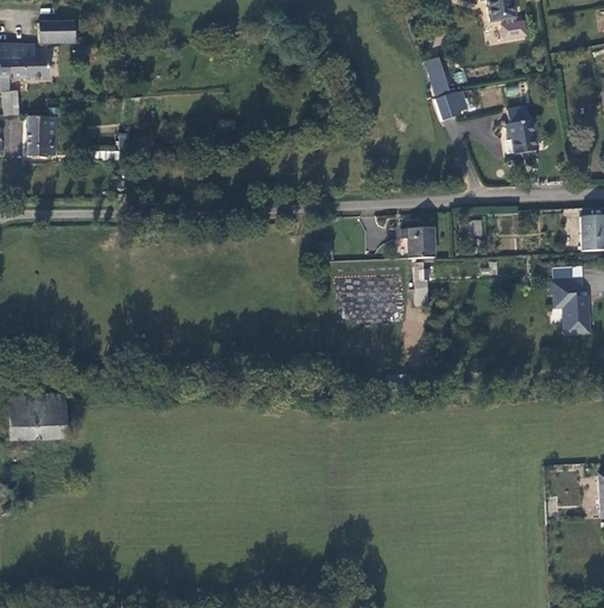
[(515,18),(512,0),(481,0),(483,0),(485,0),(490,21),(515,18)]
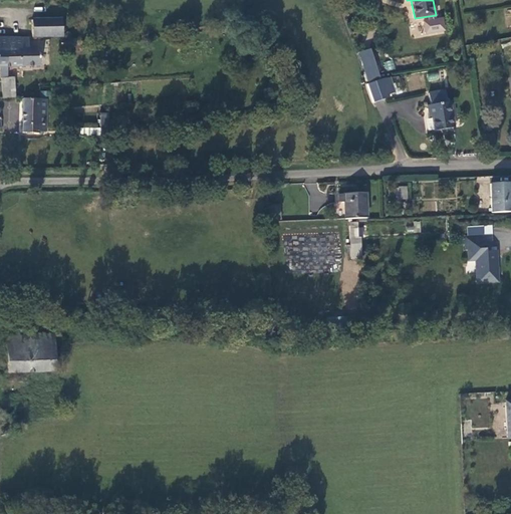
[(49,16),(49,8),(49,6),(31,7),(32,36),(62,34),(61,15),(49,16)]
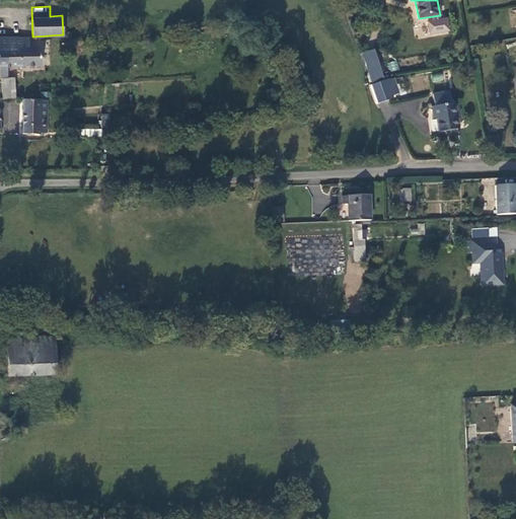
[(264,14),(234,24),(235,29),(265,20),(264,14)]
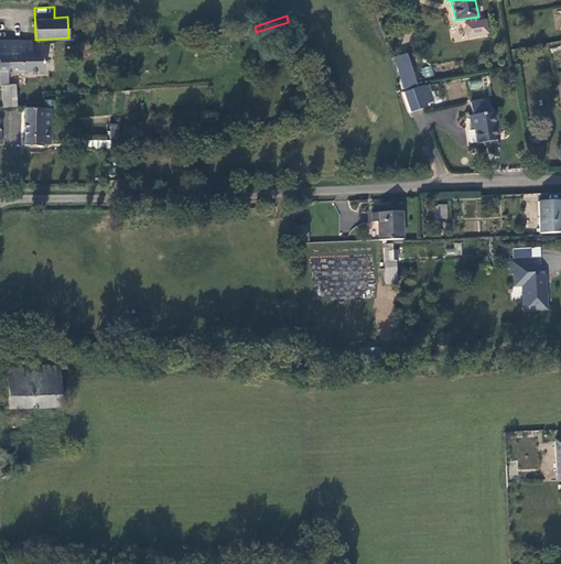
[(32,51),(31,40),(10,41),(0,41),(0,52),(3,52),(6,72),(10,72),(44,69),(43,50),(32,51)]
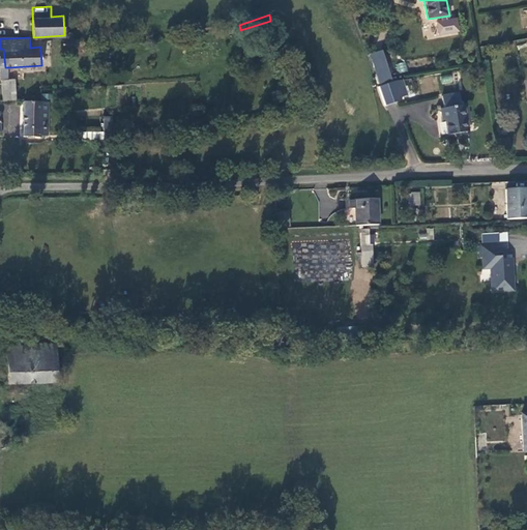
[(9,67),(5,67),(3,49),(0,49),(0,76),(0,79),(10,78),(9,67)]
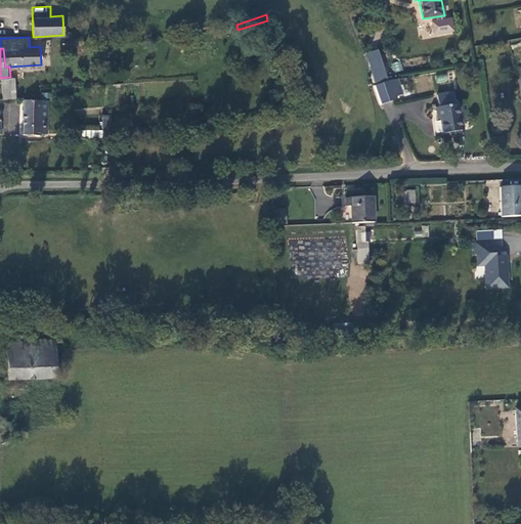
[(387,85),(384,76),(378,78),(381,87),(387,85)]
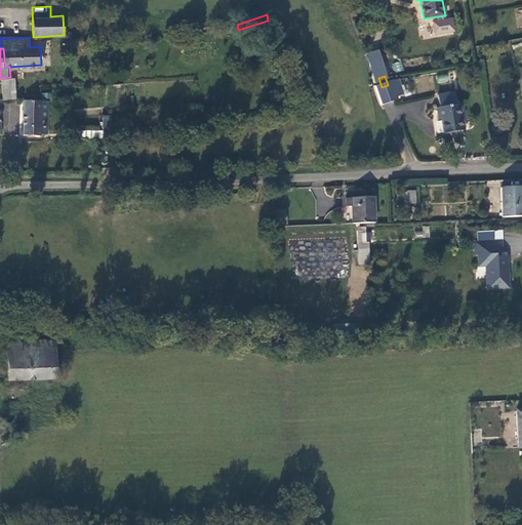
[(3,78),(5,99),(17,98),(17,96),(15,77),(3,78)]
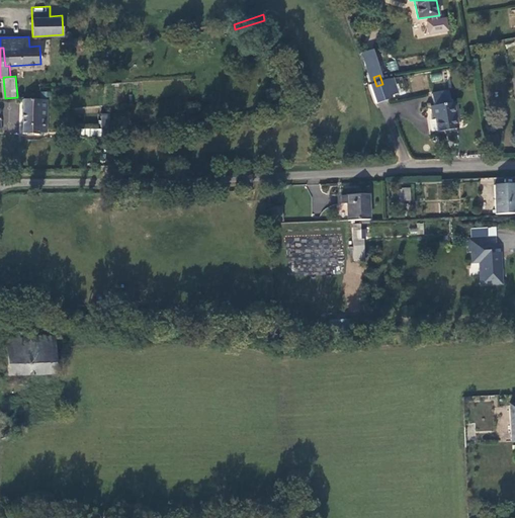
[(397,87),(391,89),(397,104),(403,102),(397,87)]
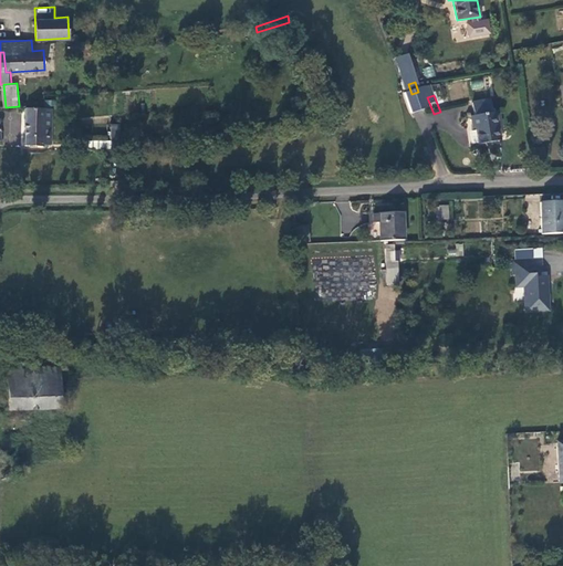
[(418,123),(435,116),(434,114),(427,97),(427,96),(410,103),(418,123)]
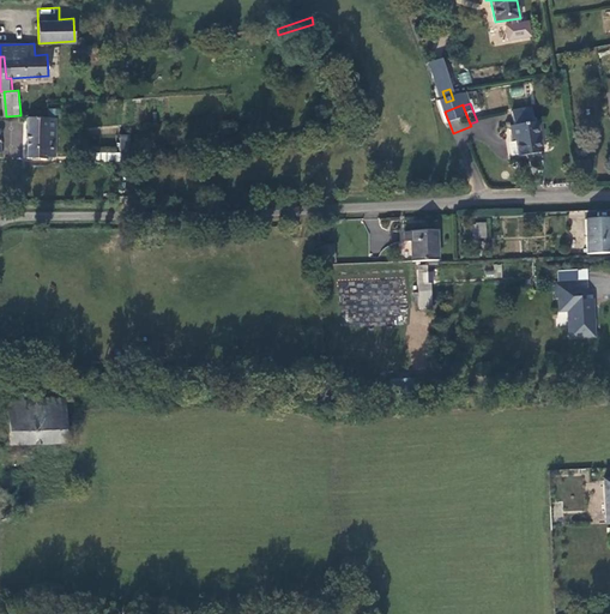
[(514,126),(511,126),(512,139),(515,139),(518,157),(542,154),(537,122),(533,122),(532,108),(512,112),(514,126)]
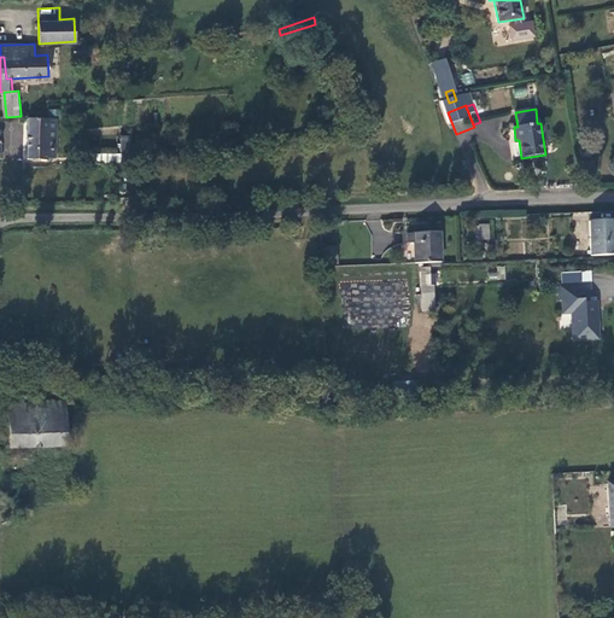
[(28,118),(28,161),(48,161),(48,157),(48,149),(48,130),(48,120),(28,118)]
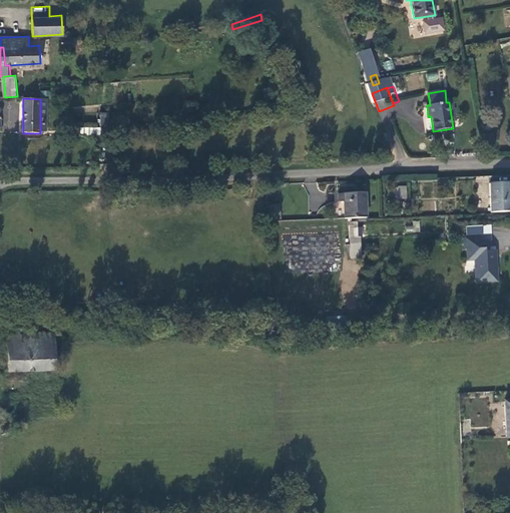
[(76,126),(76,134),(100,134),(100,126),(76,126)]
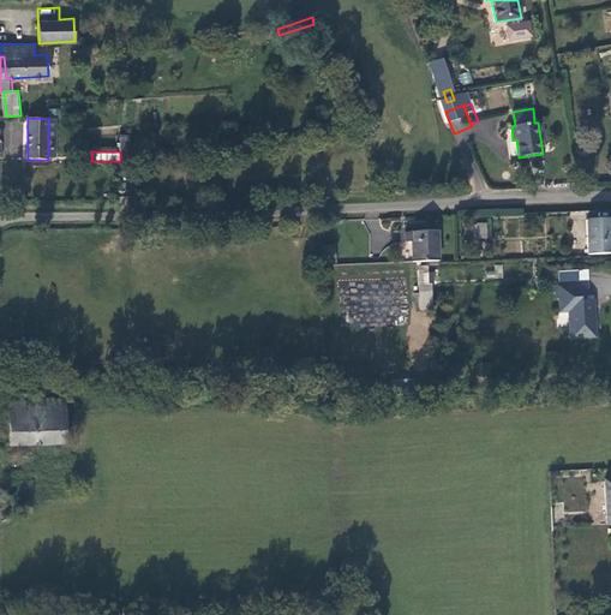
[(587,220),(588,255),(610,254),(610,220),(587,220)]
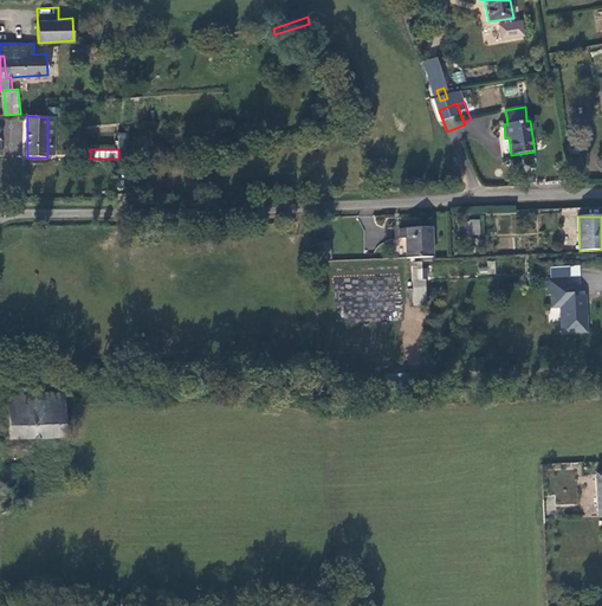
[(433,257),(433,227),(407,227),(407,229),(401,229),(401,238),(407,238),(407,258),(433,257)]
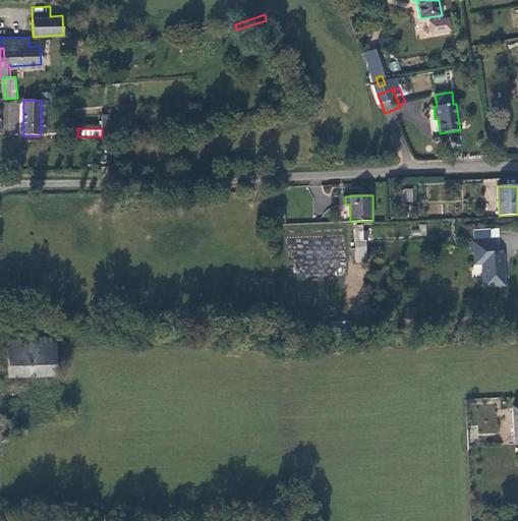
[(505,285),(503,254),(483,256),(485,286),(505,285)]
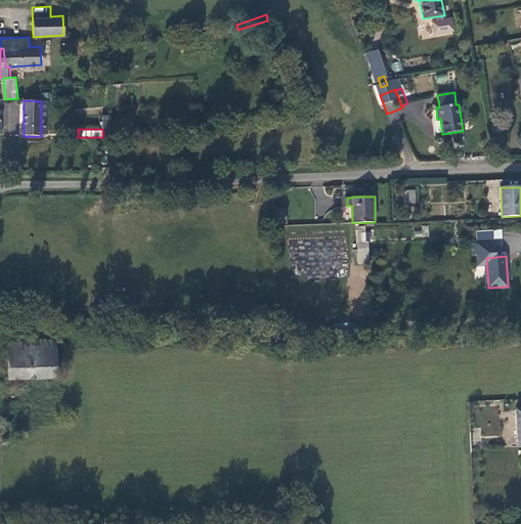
[(9,381),(57,379),(55,340),(7,342),(9,381)]
